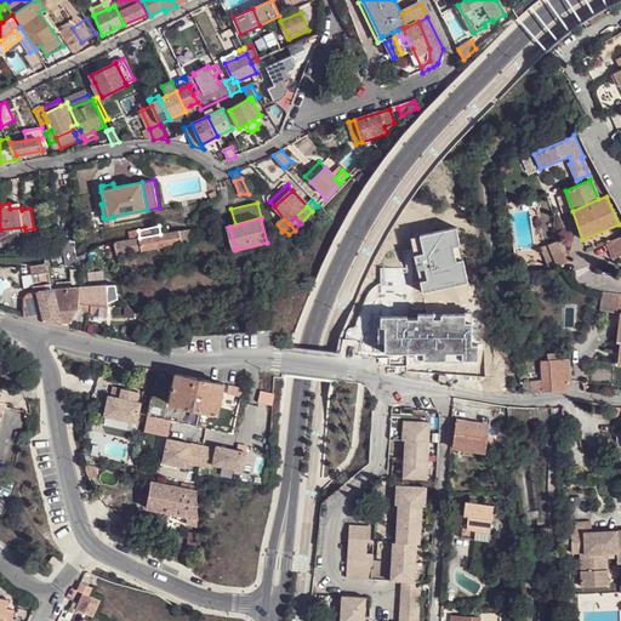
[(192,240),(189,229),(180,232),(182,243),(192,240)]
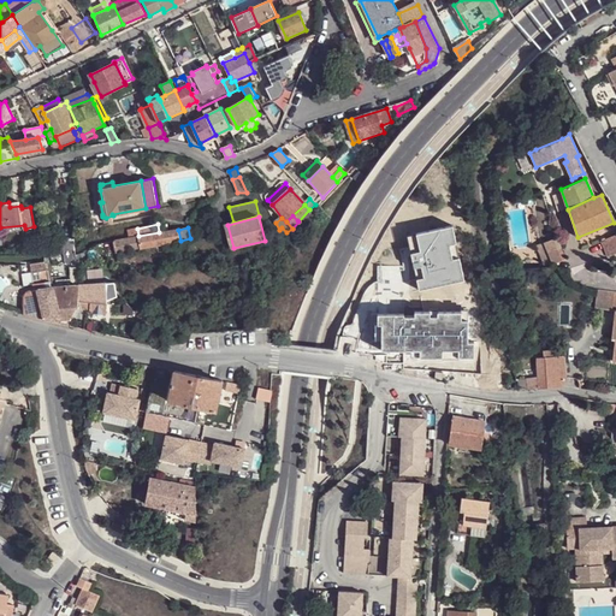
[(452,227),(408,237),(419,292),(465,282),(460,260),(454,261),(449,246),(456,244),(452,227)]
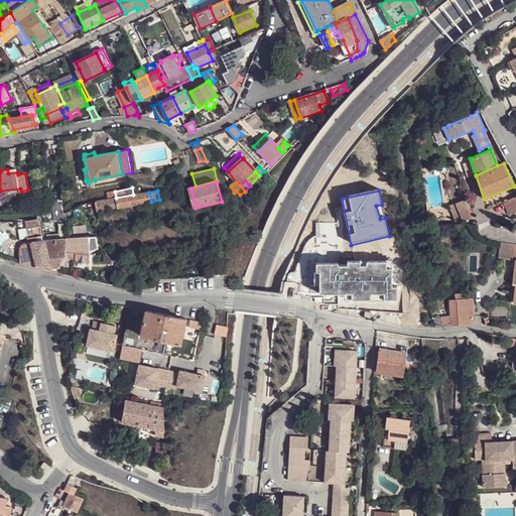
[(149,192),(149,191),(133,195),(116,198),(118,207),(118,208),(132,206),(140,204),(151,202),(149,192)]
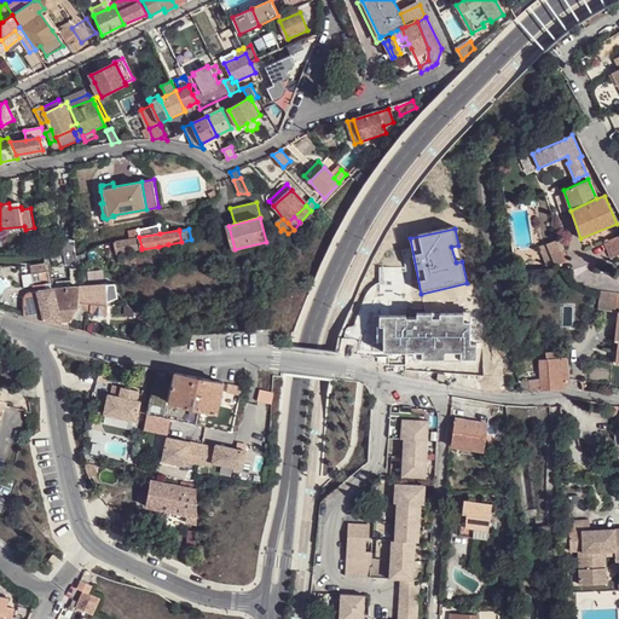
[(115,242),(116,252),(142,248),(139,237),(131,238),(115,242)]
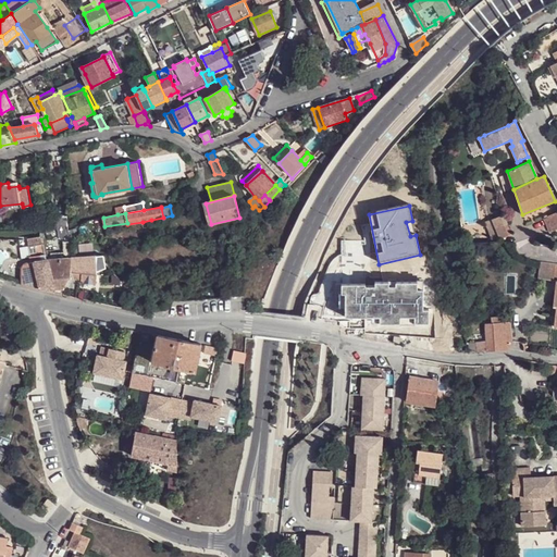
[(505,213),(486,221),(493,238),(500,236),(502,238),(511,234),(505,213)]
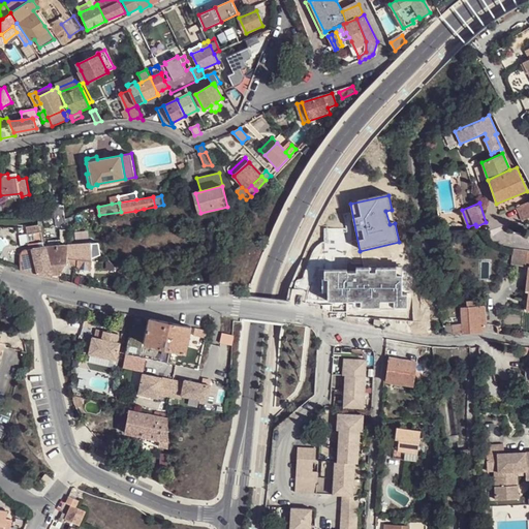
[(521,225),(528,221),(528,205),(515,212),(521,225)]
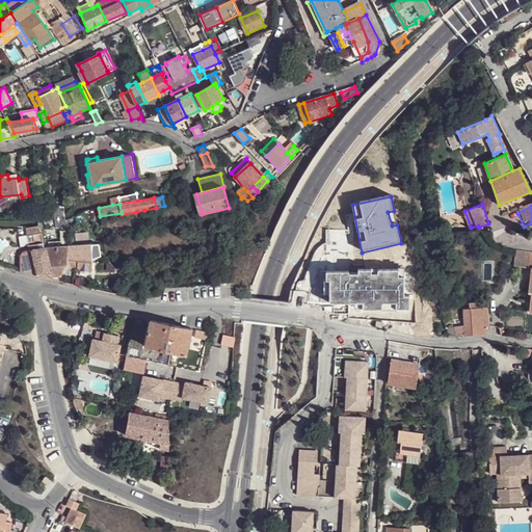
[(57,210),(57,227),(65,227),(64,210),(57,210)]
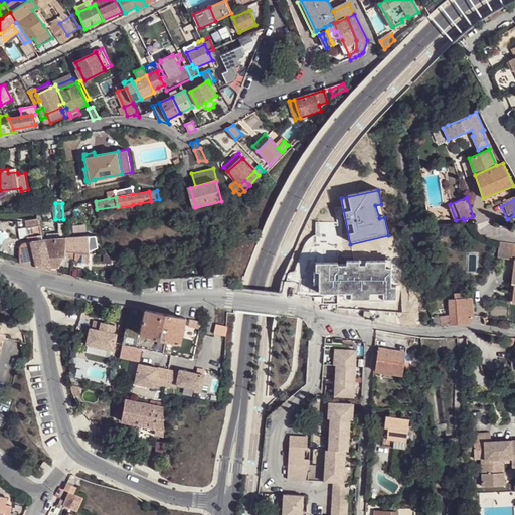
[(140,203),(132,205),(133,211),(142,210),(140,203)]
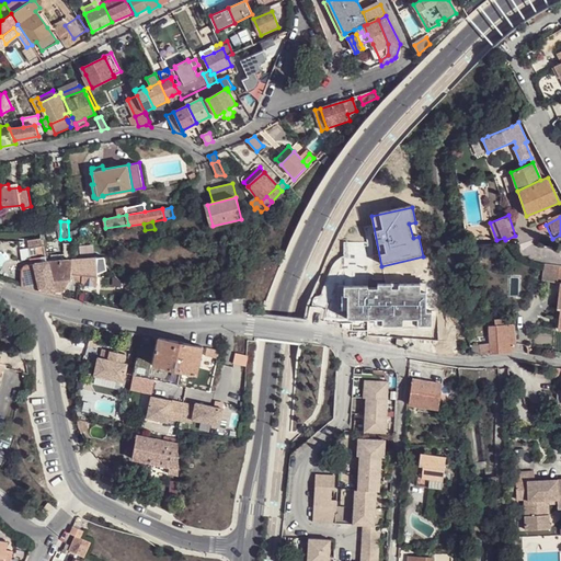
[(42,292),(56,293),(48,262),(47,251),(46,230),(41,230),(41,240),(29,242),(31,266),(35,265),(42,292)]
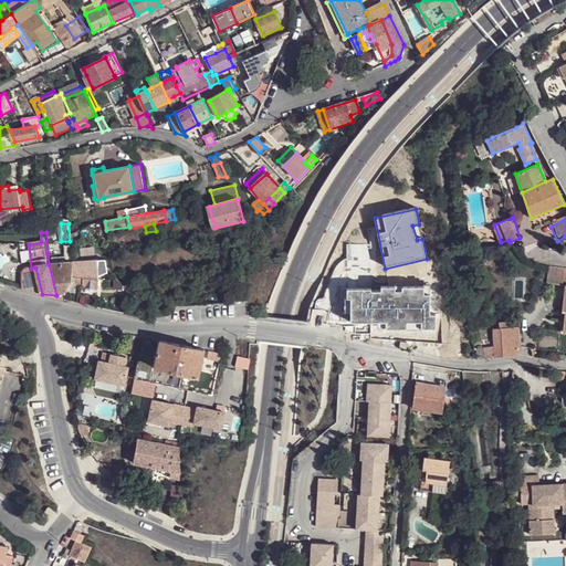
[(52,264),(72,262),(71,245),(64,247),(65,255),(52,257),(52,264)]
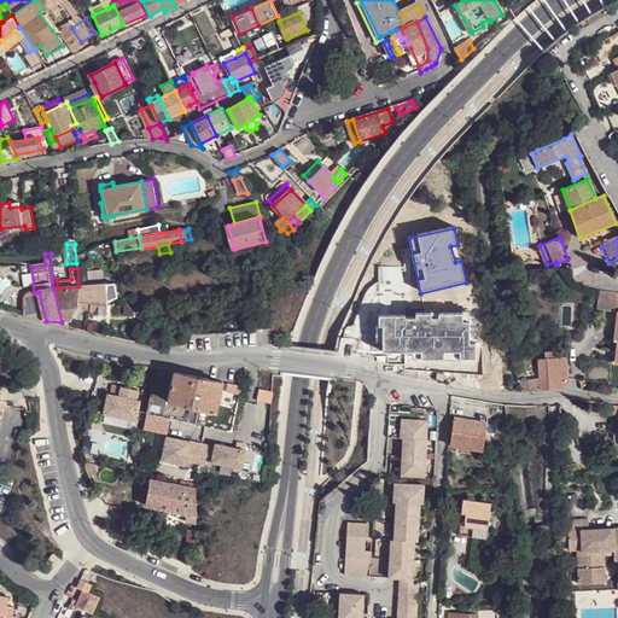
[(551,295),(557,297),(560,283),(553,281),(551,295)]
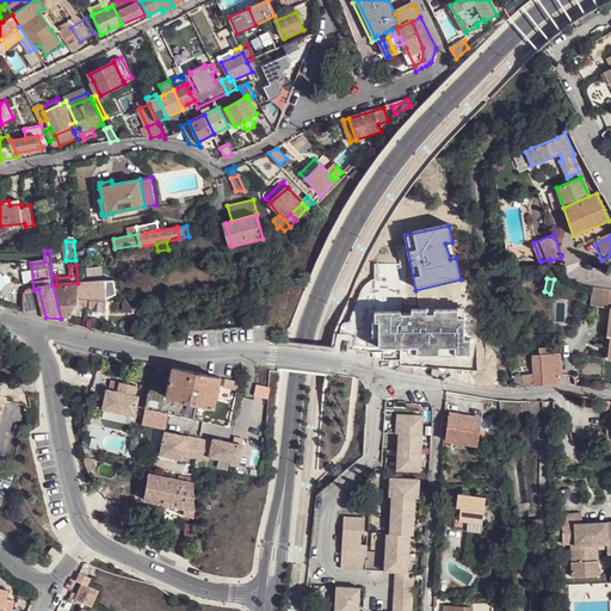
[(106,281),(78,283),(76,300),(78,300),(88,300),(92,300),(105,301),(106,301),(106,281)]
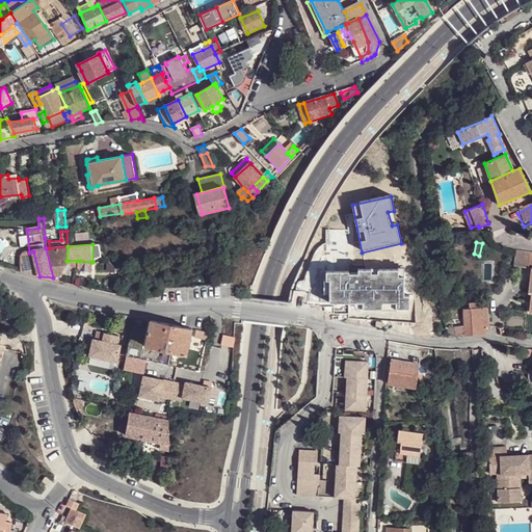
[(46,248),(53,277),(59,277),(62,276),(67,268),(68,267),(68,261),(67,261),(68,246),(49,248),(46,248)]
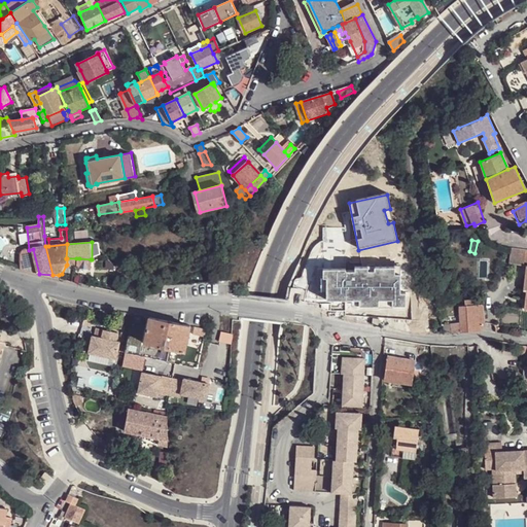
[(39,274),(33,249),(29,250),(22,252),(21,270),(27,272),(39,274)]
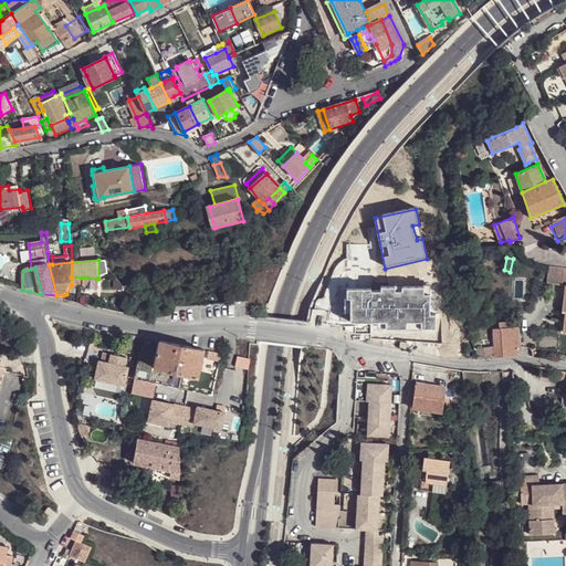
[(565,268),(549,268),(547,283),(562,284),(562,281),(565,281),(565,268)]
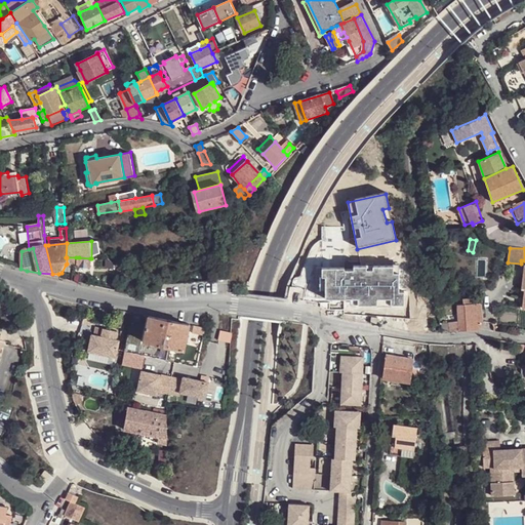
[(67,264),(66,265),(72,267),(73,263),(75,263),(76,257),(67,257),(67,264)]
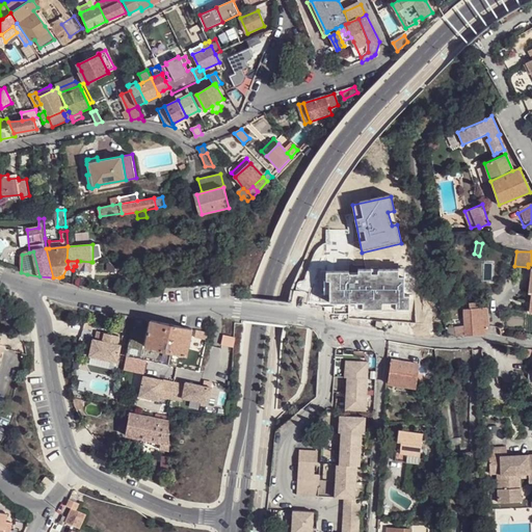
[(329,280),(329,302),(363,301),(363,309),(381,308),(409,308),(409,295),(405,295),(404,275),(399,275),(399,269),(378,269),(378,272),(372,272),(372,269),(358,269),(358,272),(349,272),(349,271),(326,271),(326,280),(329,280)]
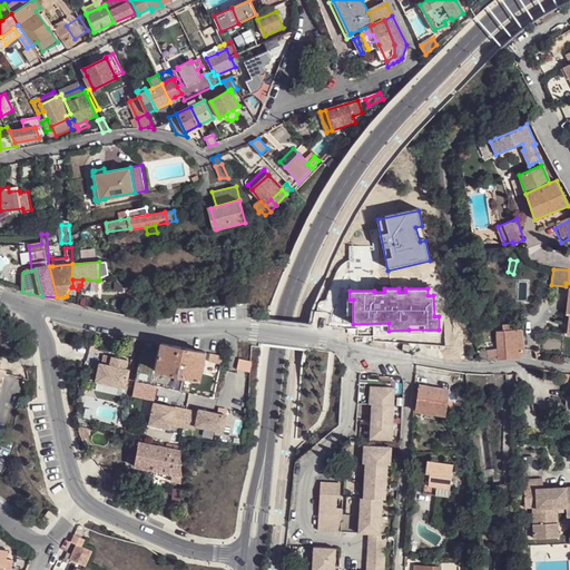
[(502,331),(498,331),(498,349),(499,359),(514,357),(513,342),(512,330),(502,331)]
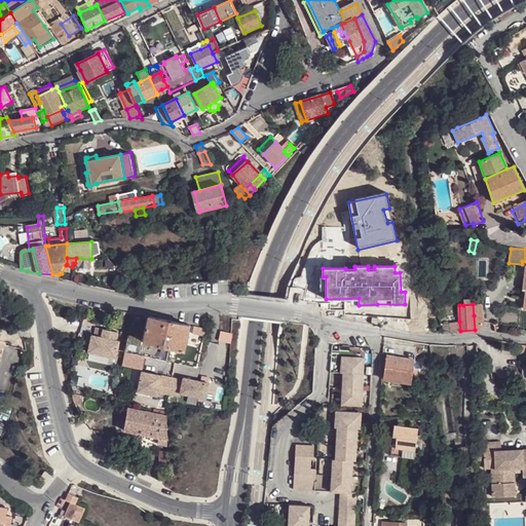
[(474,315),(483,315),(482,305),(473,304),(474,315)]
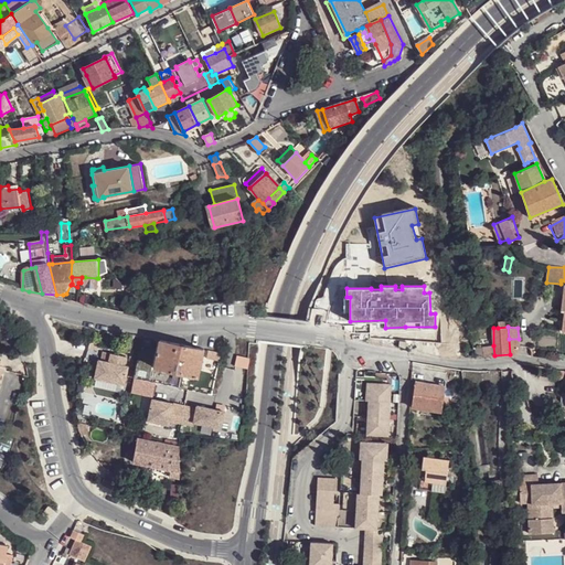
[(516,351),(520,349),(519,339),(509,339),(510,354),(515,354),(516,351)]
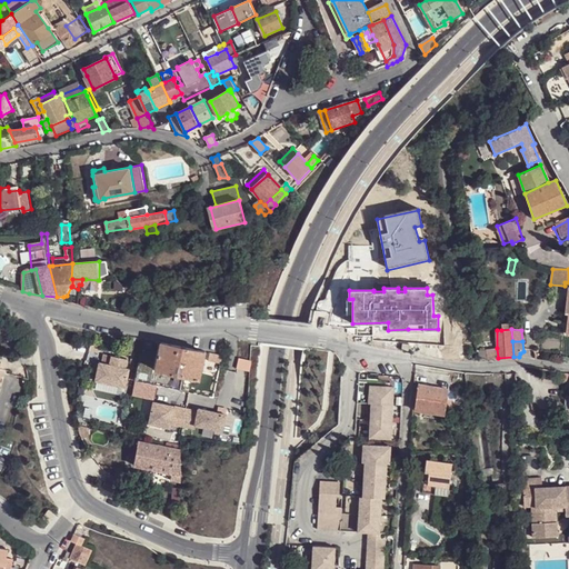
[(199,379),(205,351),(161,342),(156,369),(199,379)]
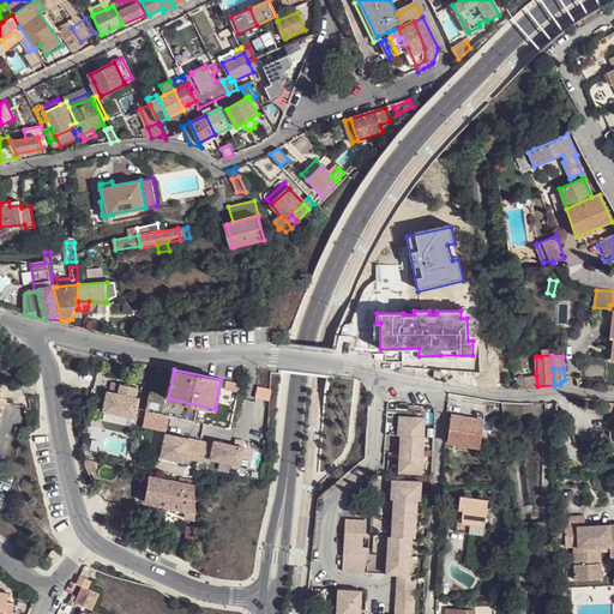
[(527,387),(537,386),(536,375),(527,377),(527,387)]
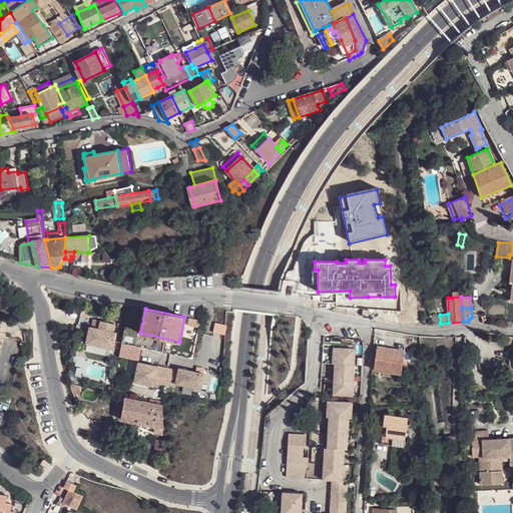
[(431,316),(431,324),(440,324),(440,315),(431,316)]
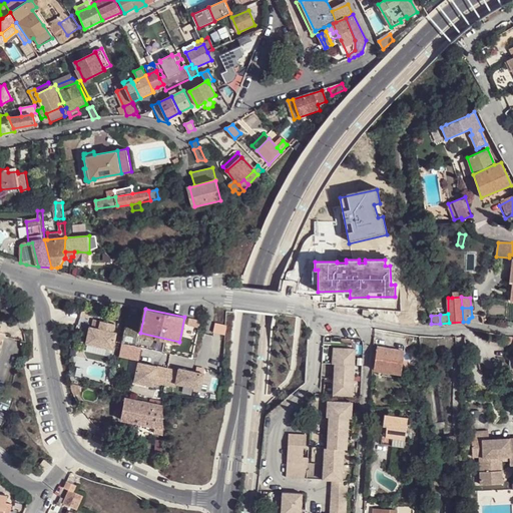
[(86,344),(113,350),(117,333),(113,333),(115,325),(94,320),(92,328),(90,327),(86,344)]
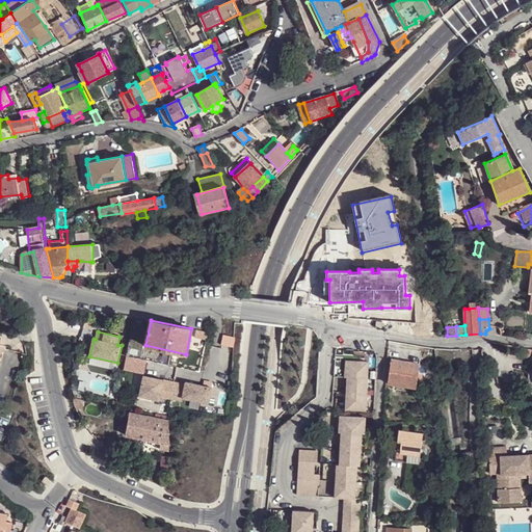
[(436,358),(435,347),(431,347),(428,346),(429,360),(436,358)]
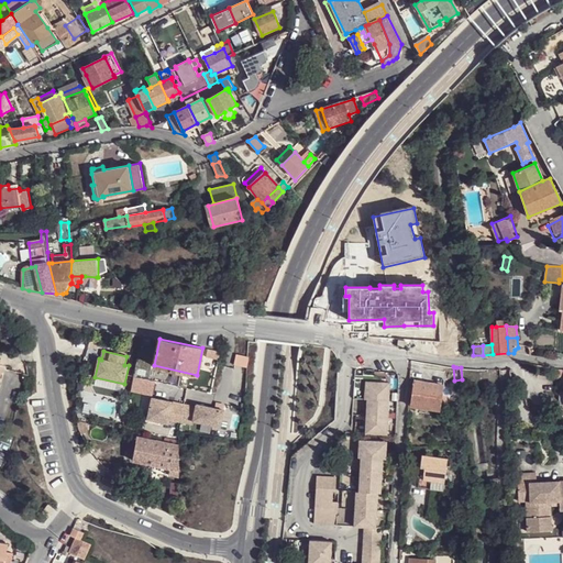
[(462,384),(486,385),(486,375),(484,375),(484,368),(476,368),(461,367),(462,379),(462,384)]
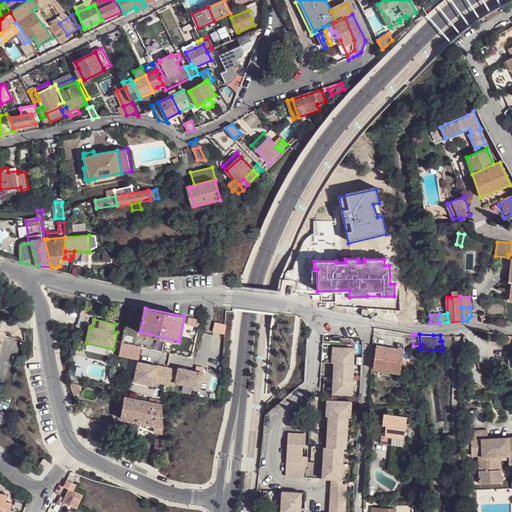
[(402,360),(403,350),(390,348),(381,347),(376,346),(375,356),(402,360)]
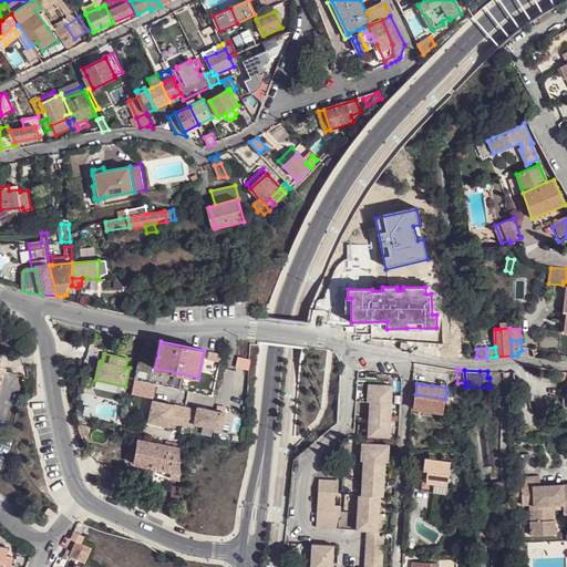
[(367,404),(369,404),(391,405),(392,388),(383,388),(383,390),(378,389),(378,388),(368,387),(367,404)]
